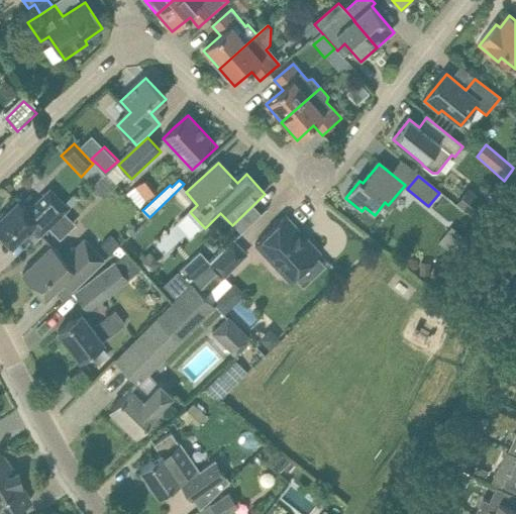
[(135,187),(126,194),(139,208),(145,199),(135,187)]
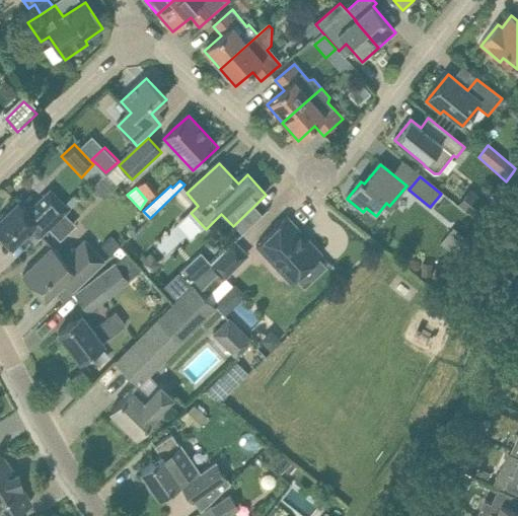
[(47,233),(70,211),(65,206),(51,192),(28,214),(19,204),(0,222),(0,235),(13,249),(39,224),(47,233)]
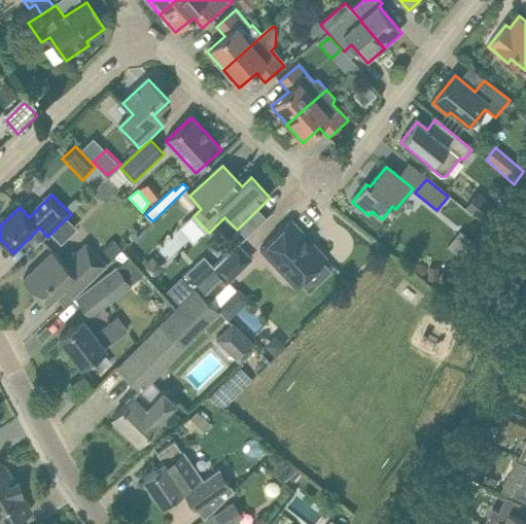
[(478,195),(464,210),(490,232),(503,215),(478,195)]
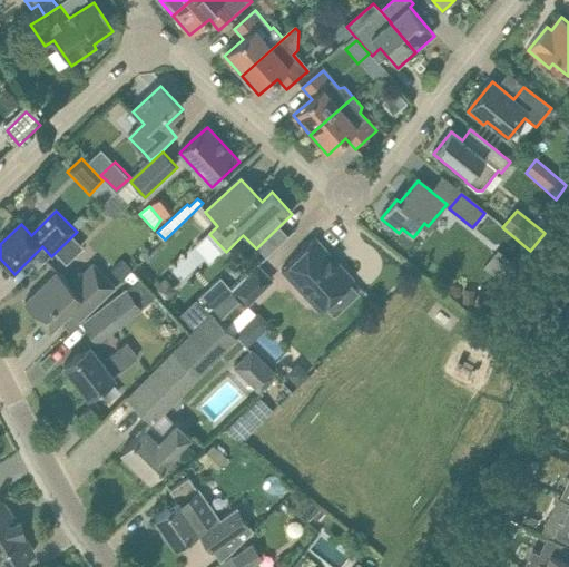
[(80,217),(71,226),(77,232),(86,223),(80,217)]
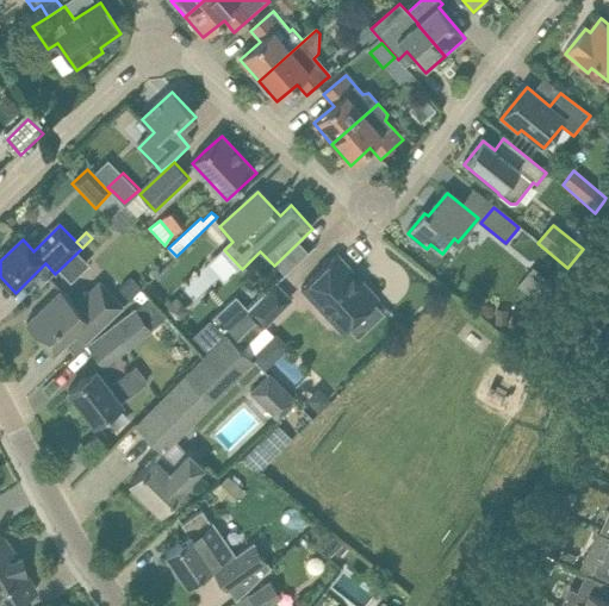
[(302,291),(343,335),(379,300),(339,257),(302,291)]
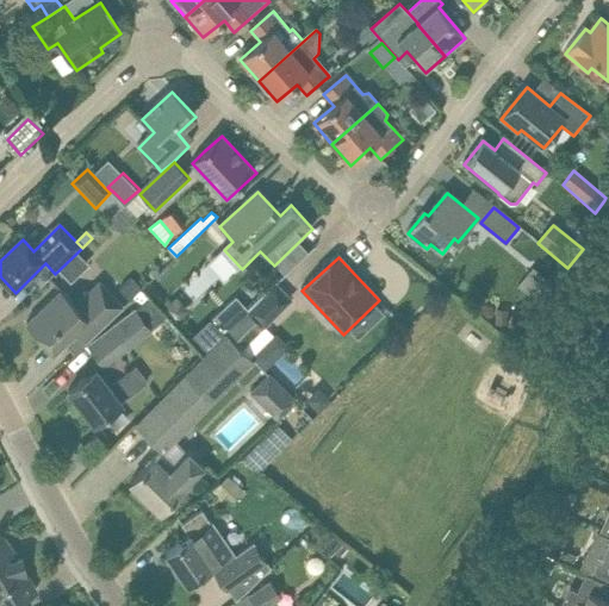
[(559,292),(534,270),(520,287),(545,308),(559,292)]
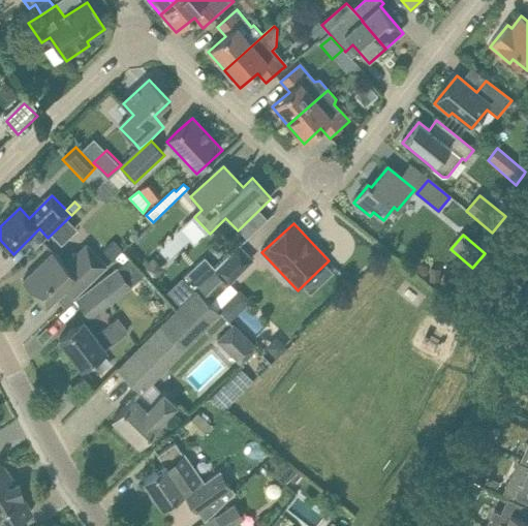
[(114,240),(103,249),(113,259),(123,250),(114,240)]
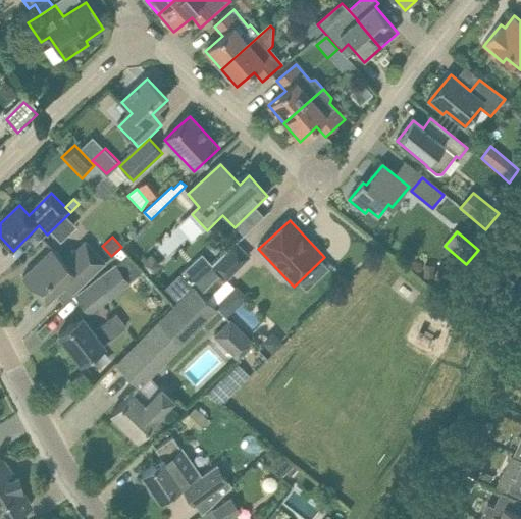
[(53,250),(38,264),(23,278),(46,302),(69,279),(80,290),(94,275),(105,264),(86,244),(65,263),(53,250)]
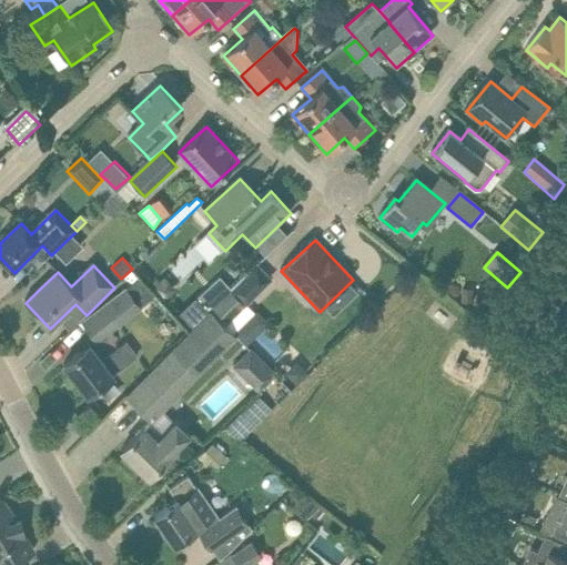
[(225,324),(271,281),(257,266),(233,290),(212,311),(225,324)]
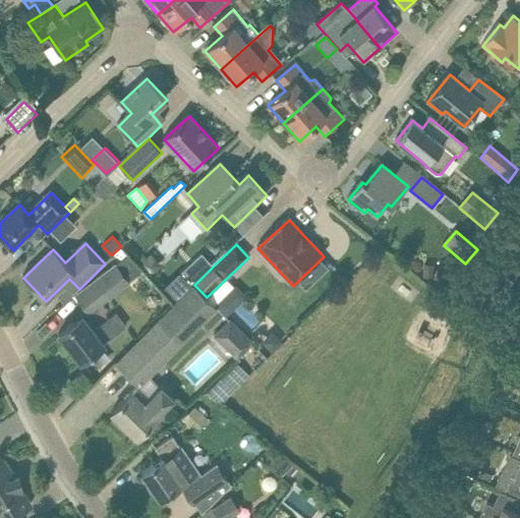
[(179,272),(165,285),(178,300),(194,285),(214,266),(201,252),(180,272),(179,272)]
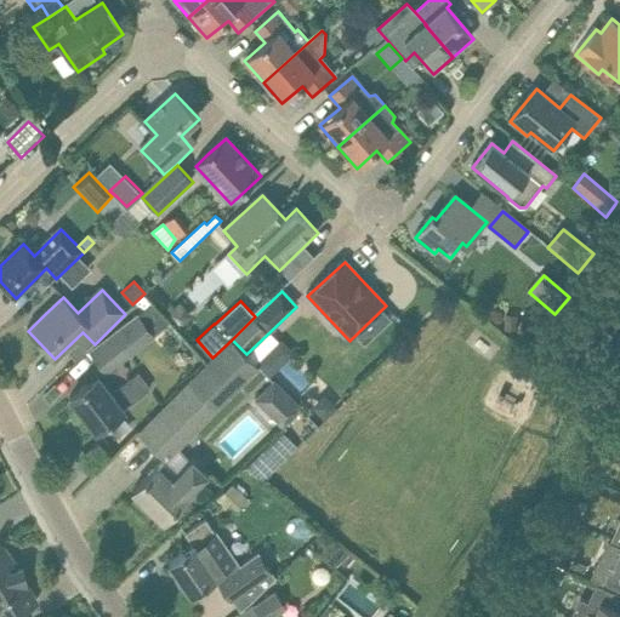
[(519,318),(505,318),(505,333),(519,333),(519,318)]
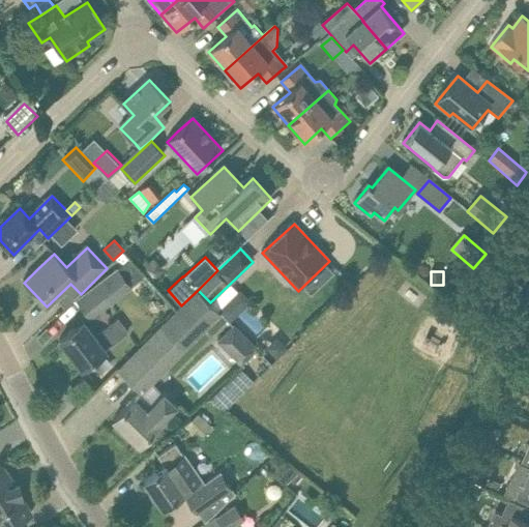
[(130,288),(119,272),(79,302),(91,319),(130,288)]
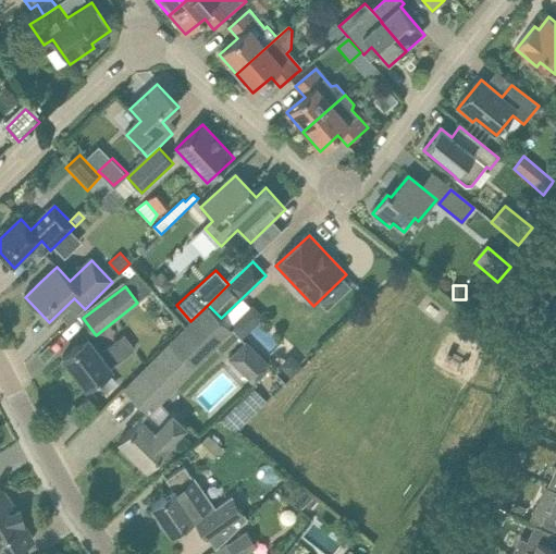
[(190,321),(124,388),(149,413),(232,329),(221,318),(208,305),(190,321)]
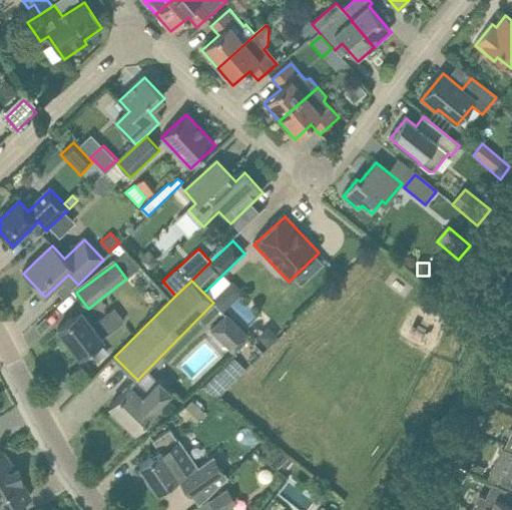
[(114,311),(92,328),(81,313),(58,331),(79,359),(95,347),(102,341),(102,340),(123,323),(114,311)]
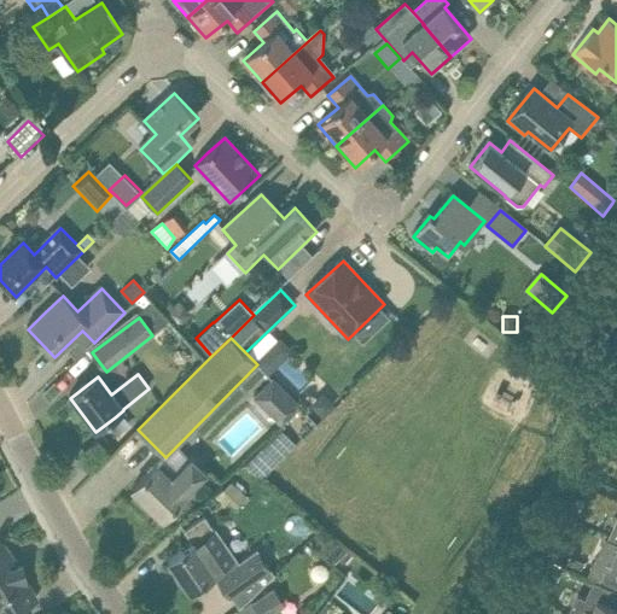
[(252,401),(281,428),(301,409),(272,380),(252,401)]
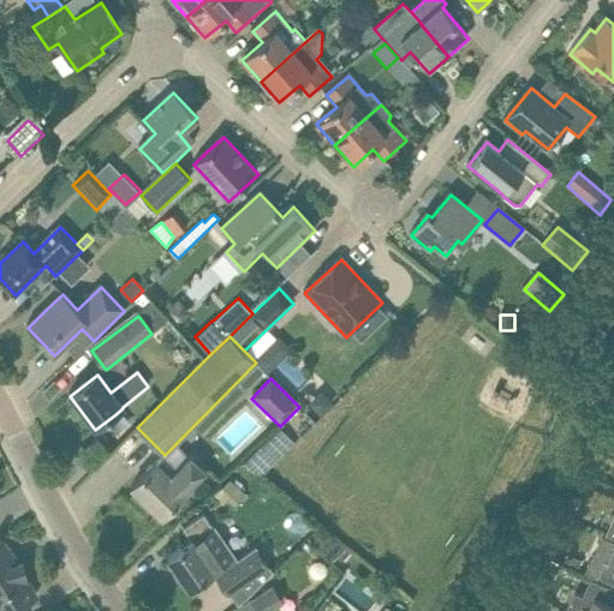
[(258,480),(275,465),(260,449),(243,465),(258,480)]
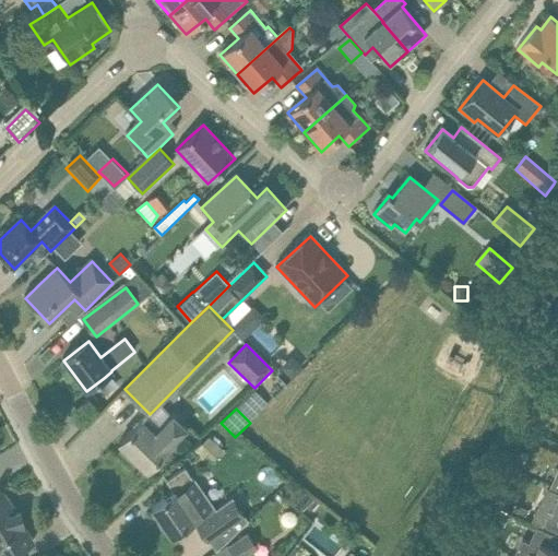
[(168,448),(187,430),(174,416),(155,435),(143,422),(120,445),(147,471),(163,456),(169,449),(168,448)]
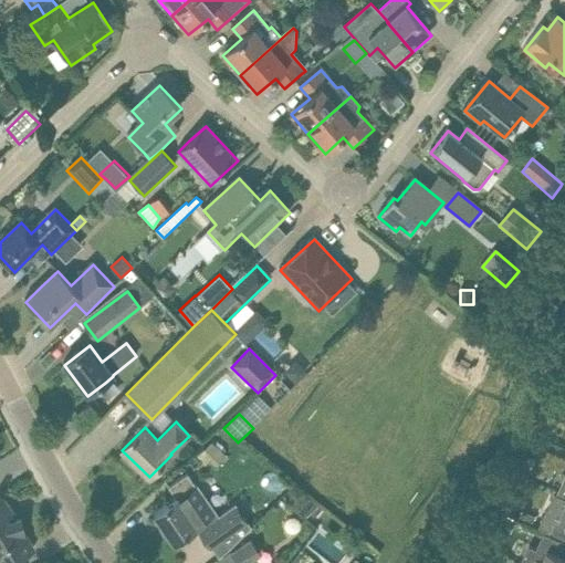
[(542,479),(548,467),(532,458),(526,471),(542,479)]
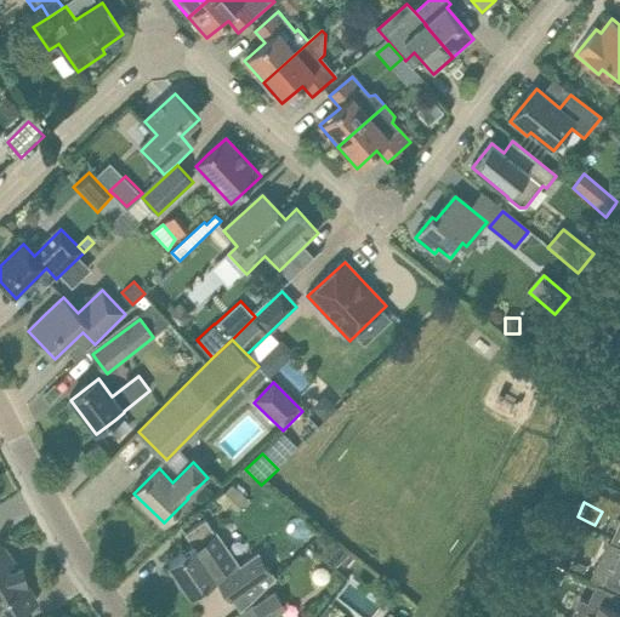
[(191,552),(171,565),(192,595),(234,566),(205,524),(183,540),(191,552)]
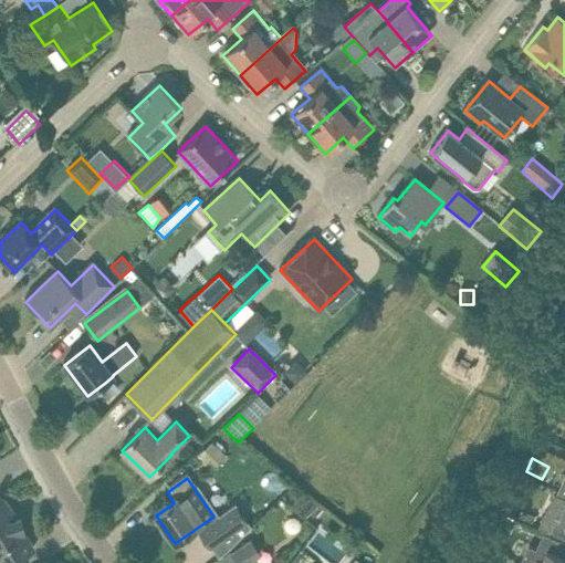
[(564,499),(562,498),(562,499),(555,496),(540,529),(551,535),(551,534),(564,541),(564,499)]
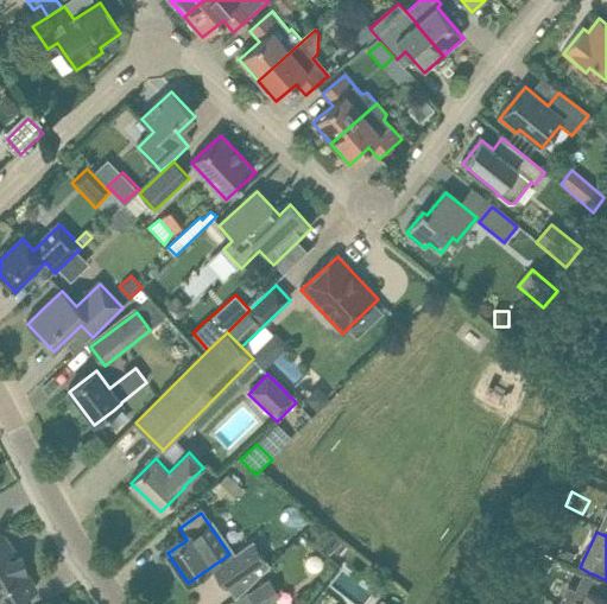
[(5,538),(0,540),(0,603),(18,603),(33,595),(32,592),(23,557),(17,558),(10,546),(12,545),(5,538)]
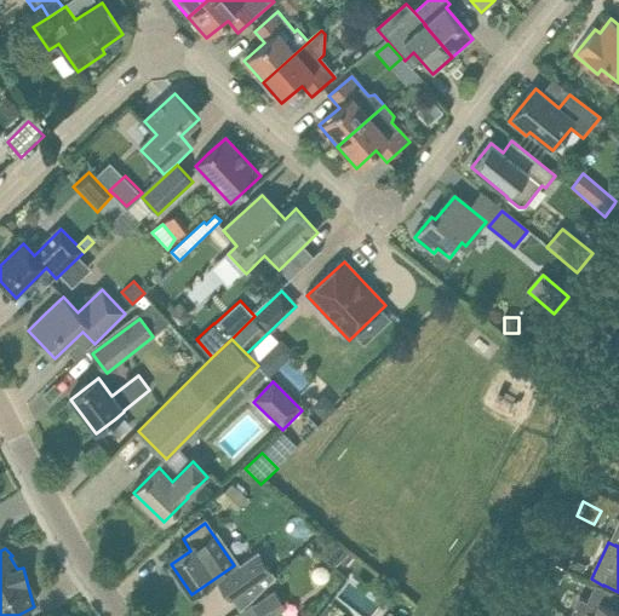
[(224,580),(219,583),(230,600),(254,585),(261,593),(275,580),(259,556),(240,569),(224,580)]
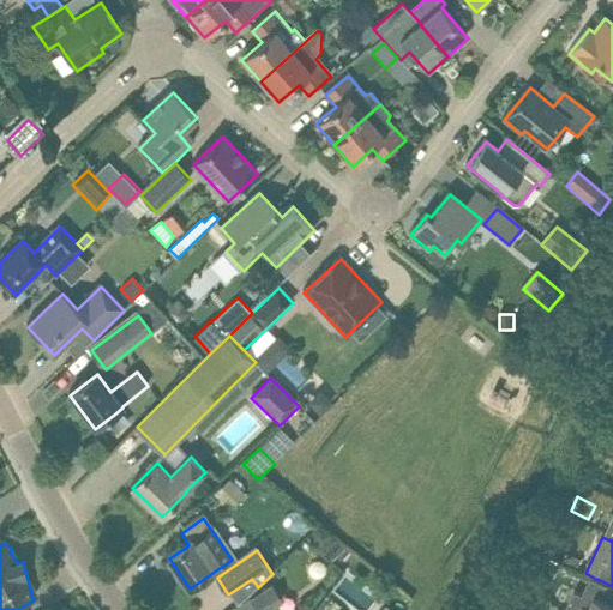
[(577,571),(582,562),(568,556),(564,563),(577,571)]
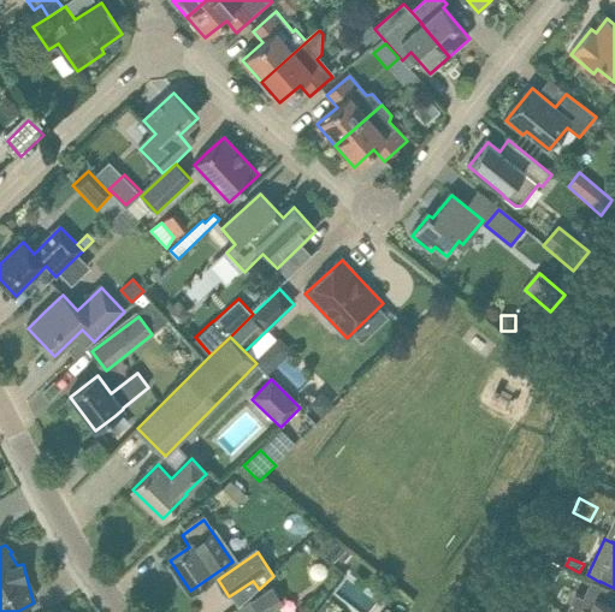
[(320,565),(317,564),(312,566),(309,570),(309,575),(312,580),(315,582),(320,582),(324,580),(326,576),(326,571),(325,568),(320,565)]
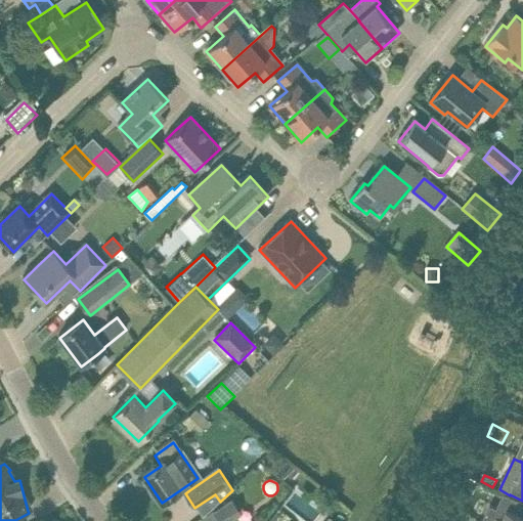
[(489,507),(483,520),(522,520),(522,504),(505,495),(496,511),(489,507)]
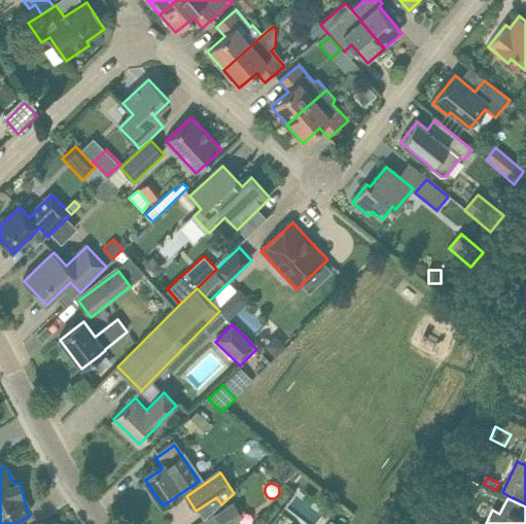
[(235,523),(242,519),(233,505),(214,519),(217,523),(235,523)]
